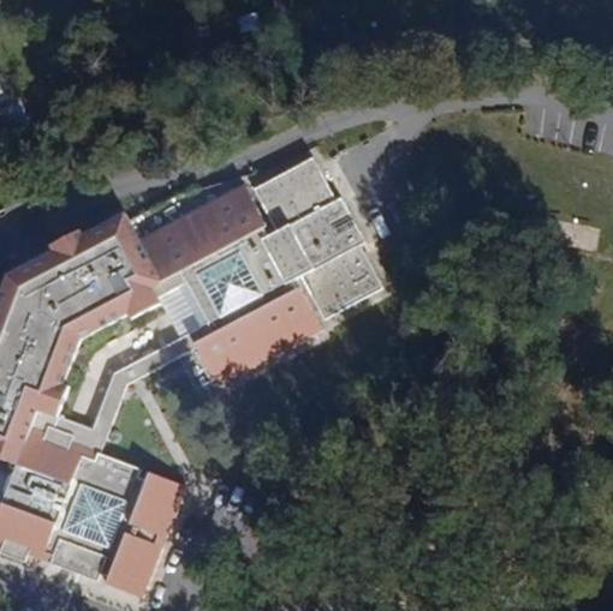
[(289,0),(290,24),(406,19),(405,0),(289,0)]
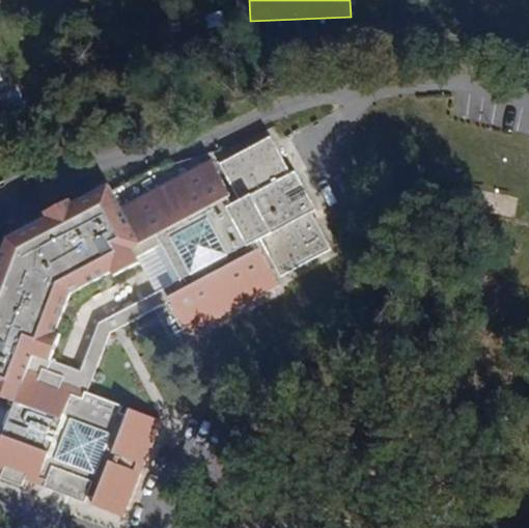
[(232,24),(163,44),(168,63),(239,45),(232,24)]
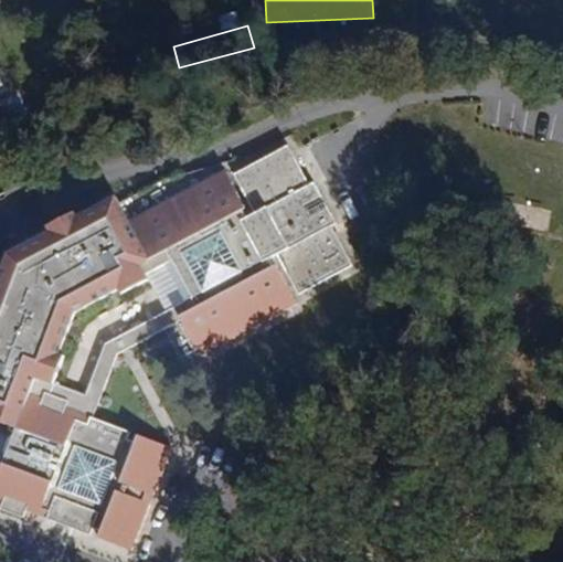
[(0,423),(18,430),(18,433),(7,441),(2,445),(0,457),(2,466),(0,472),(0,499),(2,500),(0,508),(23,517),(25,510),(40,513),(44,504),(52,506),(49,517),(91,532),(93,522),(104,526),(101,537),(134,549),(150,502),(140,499),(142,490),(152,494),(169,446),(139,434),(137,442),(127,438),(128,431),(93,417),(115,354),(180,318),(199,354),(242,330),(240,325),(248,320),(252,326),(295,303),(287,290),(293,287),(298,292),(351,264),(333,225),(337,223),(312,179),(309,181),(287,144),(233,172),(235,177),(229,180),(222,167),(181,190),(183,198),(178,201),(172,195),(128,221),(114,194),(76,218),(72,212),(42,229),(46,234),(13,251),(10,245),(2,251),(0,256),(0,423)]
